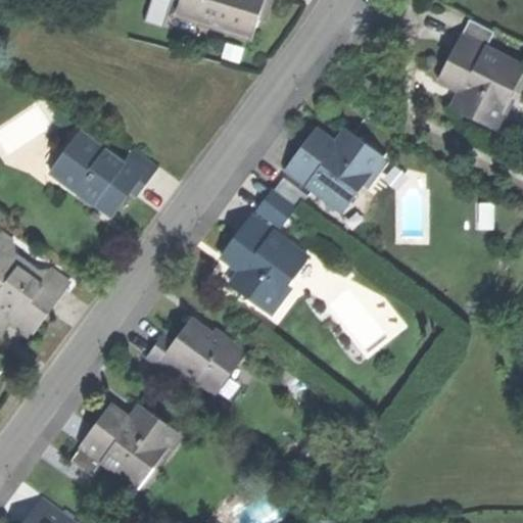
[(173,0),(169,14),(178,15),(182,0),(173,0)]
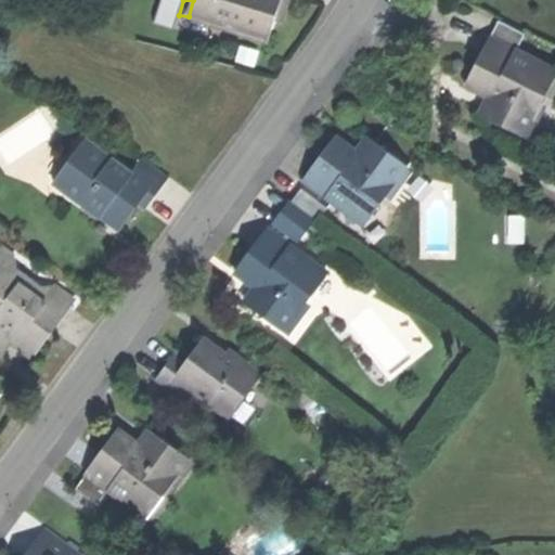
[(193,0),(189,16),(267,41),(273,21),(279,23),(283,9),(285,0),(193,0)]
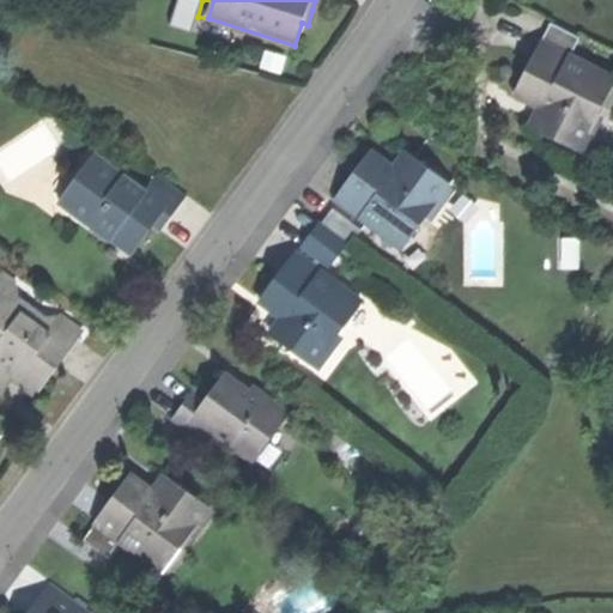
[(530,61),(514,93),(550,111),(539,131),(580,151),(602,107),(594,103),(606,80),(586,71),(589,65),(570,55),(581,36),(551,20),(530,61)]
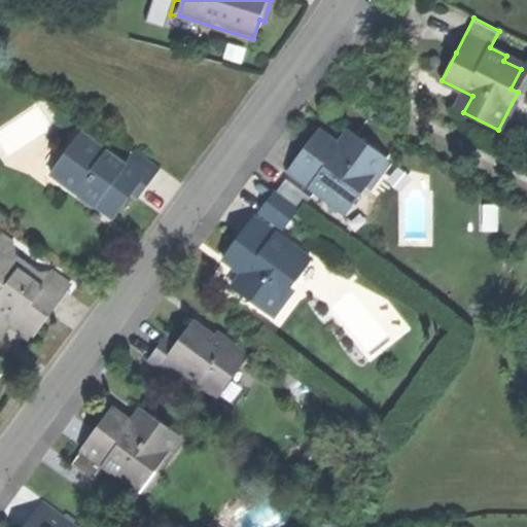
[(526,73),(526,66),(506,56),(503,61),(521,69),(511,89),(518,92),(526,73)]
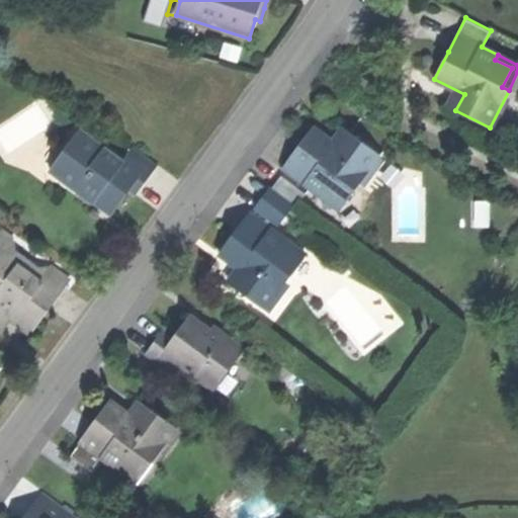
[(340,125),(329,141),(336,147),(347,131),(340,125)]
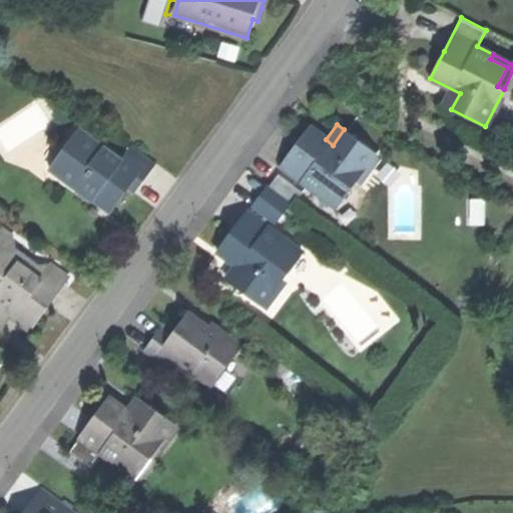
[(292,149),(279,166),(315,193),(320,186),(334,196),(346,181),(352,186),(376,153),(344,129),(333,145),(326,139),(308,126),(292,149)]
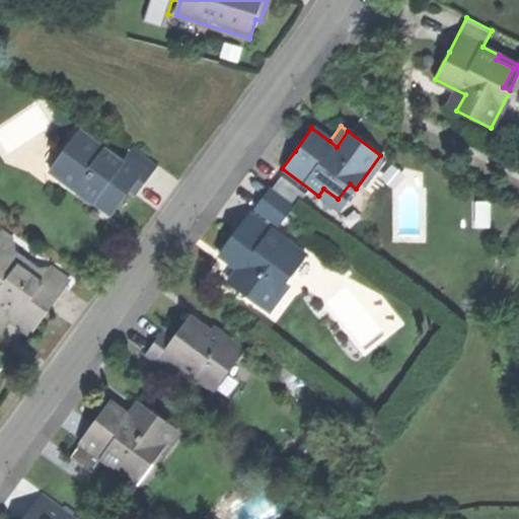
[(78,129),(67,145),(74,150),(86,134),(78,129)]
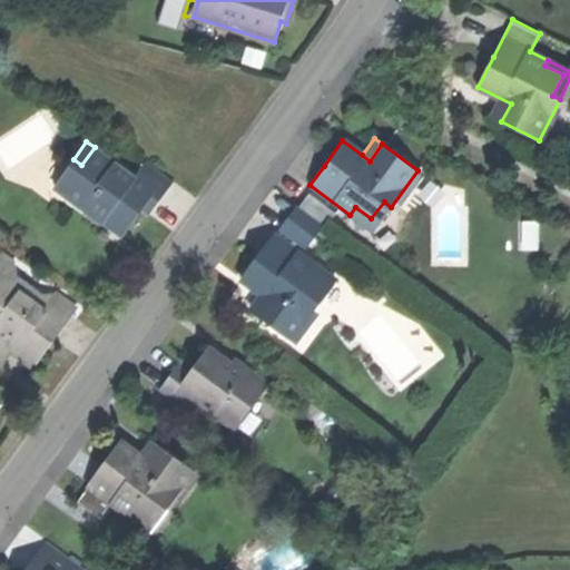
[(53,187),(91,215),(96,208),(121,227),(137,207),(148,215),(157,202),(173,182),(145,161),(134,176),(95,147),(81,165),(74,159),(53,187)]
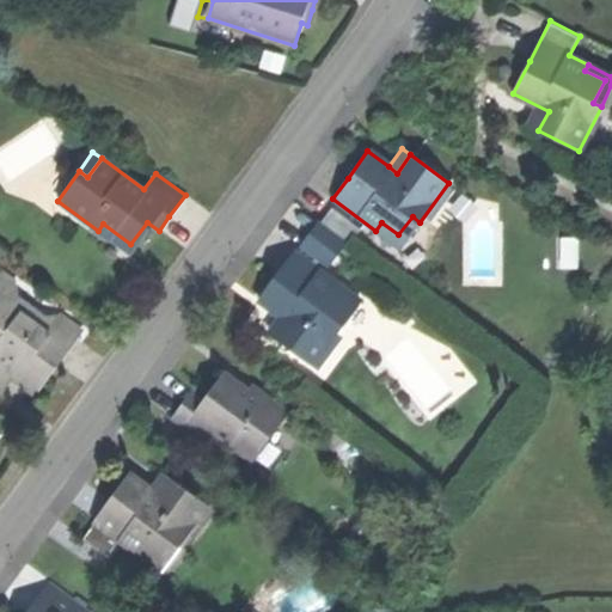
[(330,206),(319,221),(346,240),(349,244),(360,228),(330,206)]
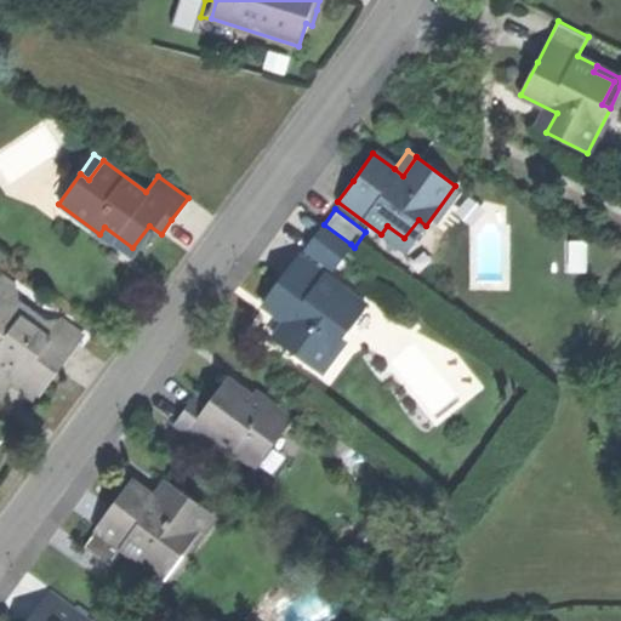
[(405,252),(426,226),(419,220),(404,238),(387,226),(381,234),(405,252)]
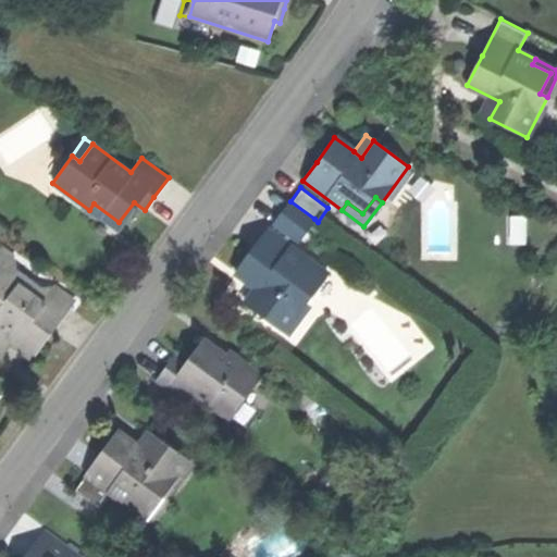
[(274,222),(298,239),(314,219),(291,201),(274,222)]
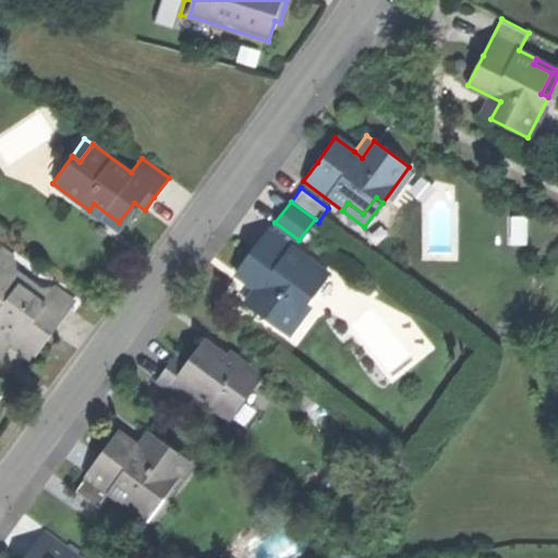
[(275,222),(269,229),(293,247),(299,240),(275,222)]
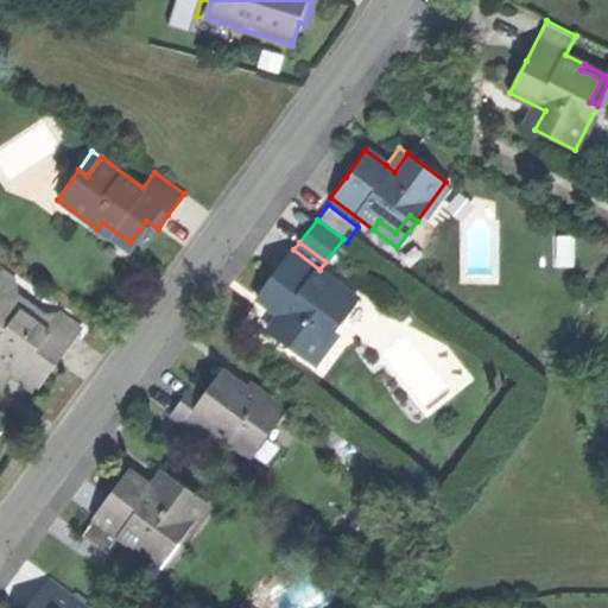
[(277,272),(258,297),(286,318),(274,335),(311,362),(342,321),(334,315),(347,297),(331,285),(335,282),(320,270),(293,249),(277,272)]
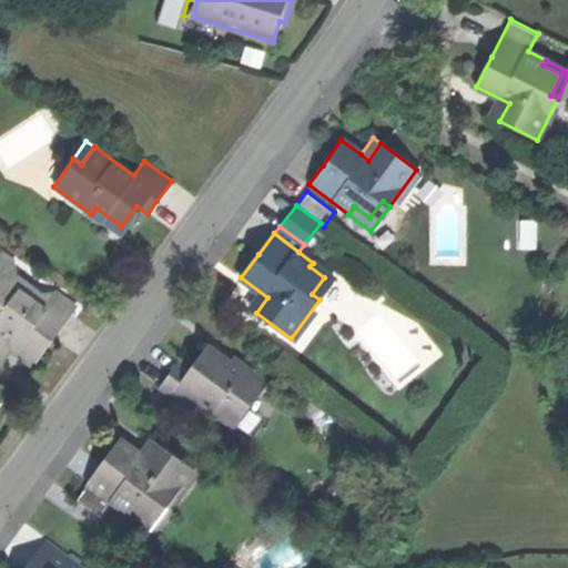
[(0,275),(1,274),(12,283),(16,266),(0,255),(0,275)]
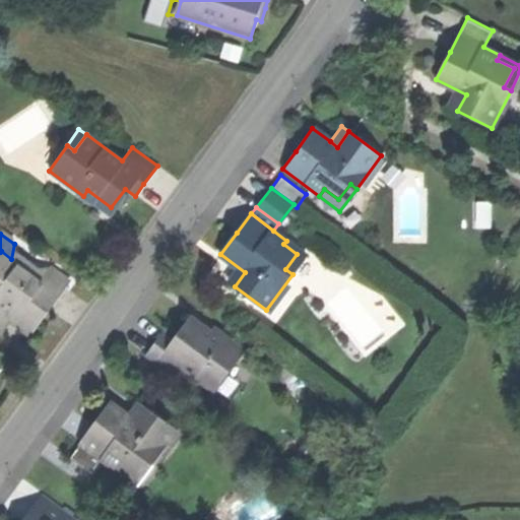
[(0,324),(5,317),(5,310),(10,311),(10,317),(30,332),(47,310),(67,281),(49,268),(28,271),(11,259),(1,251),(0,252),(0,324)]
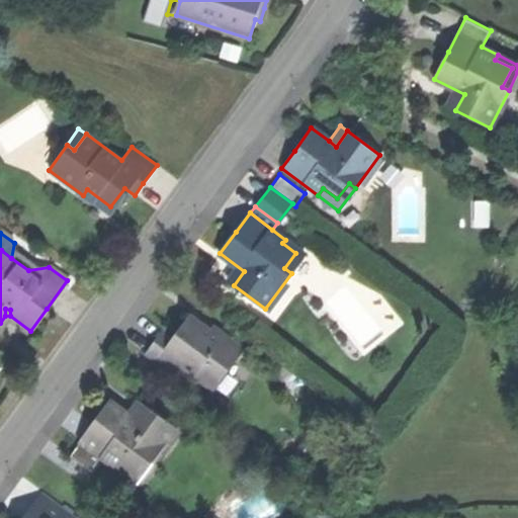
[(164,331),(147,355),(175,376),(182,366),(216,391),(245,350),(223,333),(217,341),(210,336),(213,333),(191,316),(181,329),(174,338),(164,331)]
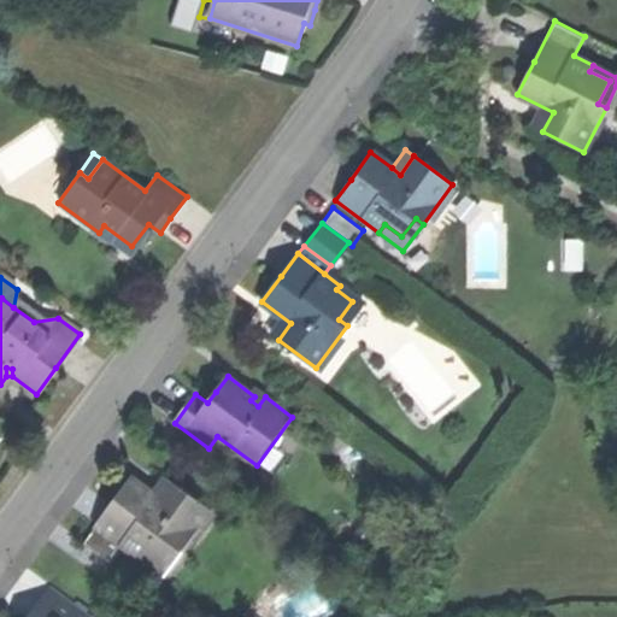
[(113,499),(95,524),(119,541),(139,556),(144,548),(163,563),(177,541),(184,546),(212,509),(176,483),(165,498),(156,491),(131,474),(113,499)]
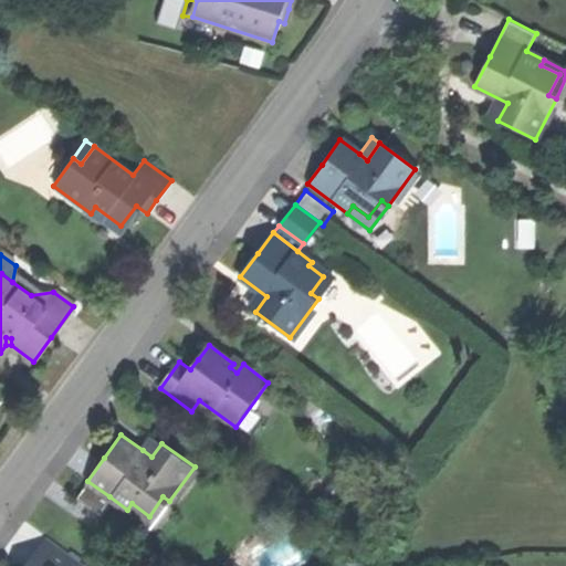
[(153,436),(143,450),(152,457),(161,443),(153,436)]
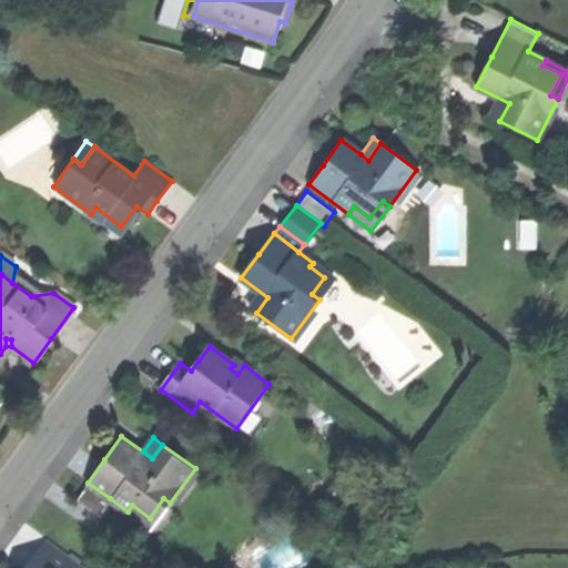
[(89,528),(110,498),(88,483),(67,511),(89,528)]
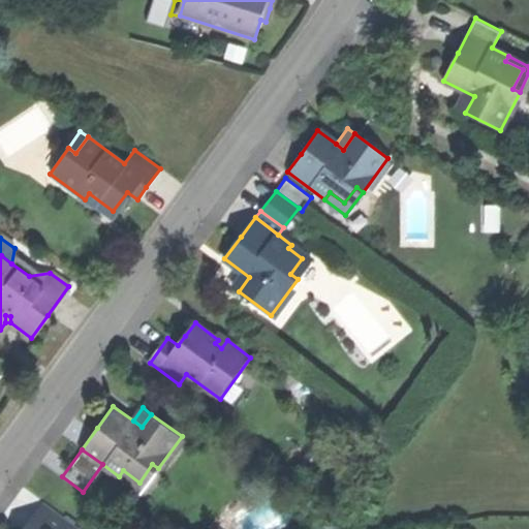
[(142,492),(158,468),(152,464),(139,483),(123,470),(119,476),(142,492)]
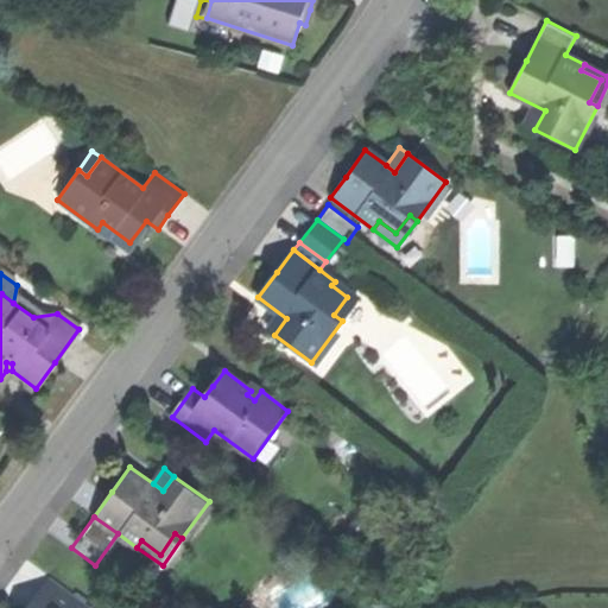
[(27,607),(81,607),(86,602),(51,577),(27,607)]
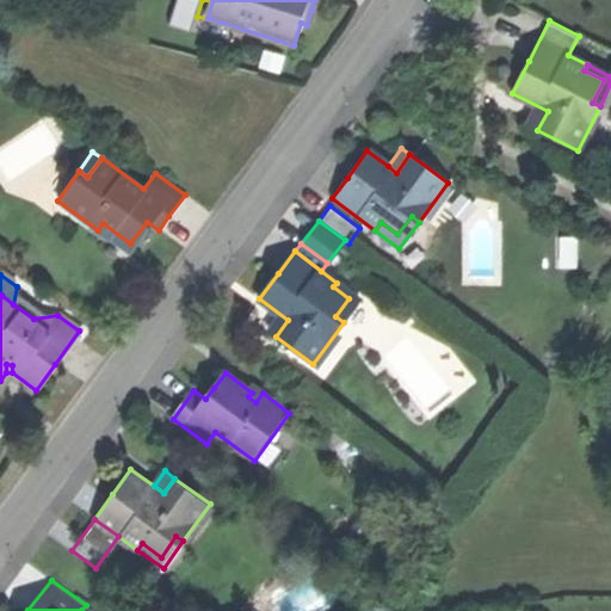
All buildings are outlined.
